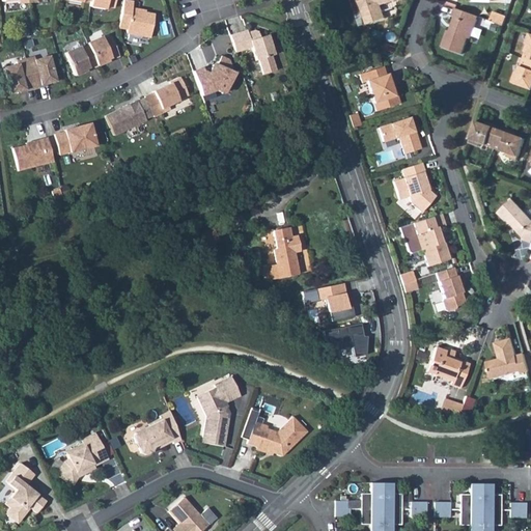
[(90,0),(90,1),(89,6),(105,9),(106,6),(114,8),(115,0),(90,0)]
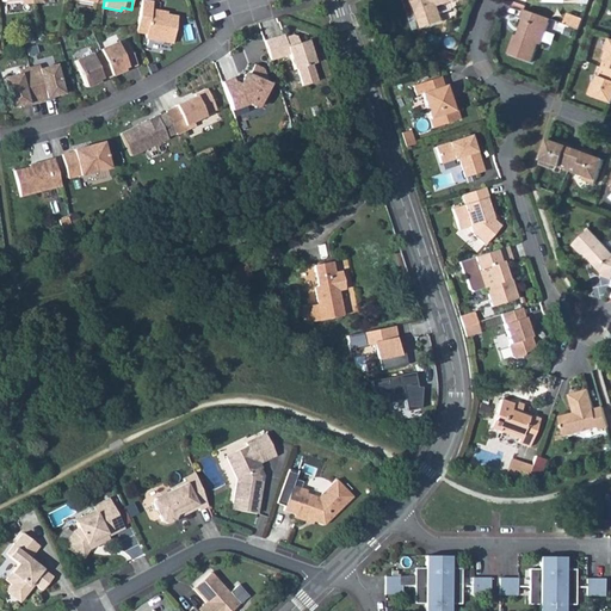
[(142,0),(136,32),(146,34),(146,38),(173,43),(177,17),(167,16),(167,13),(152,10),(153,2),(142,0)]
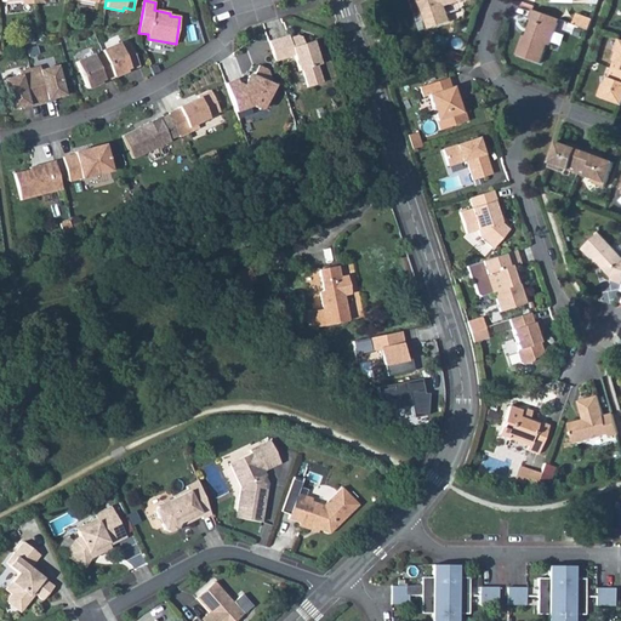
[(425,0),(433,26),(455,18),(450,3),(456,0),(425,0)]
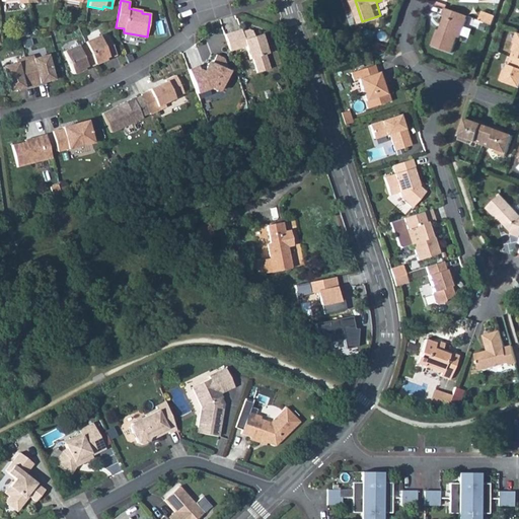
[(446,6),(443,14),(446,15),(442,28),(439,27),(433,46),(452,53),(458,34),(461,35),(468,14),(446,6)]
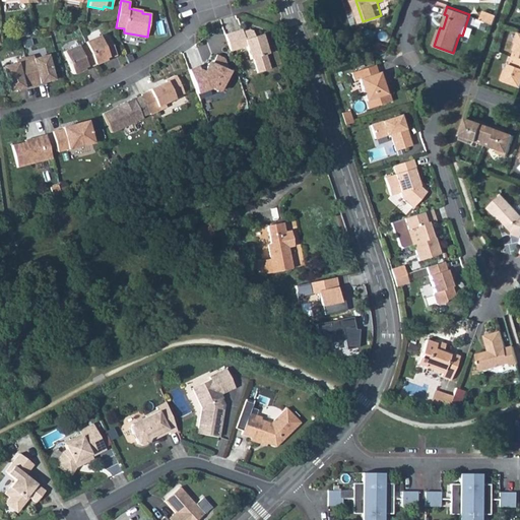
[(495,22),(498,13),(488,10),(484,19),(495,22)]
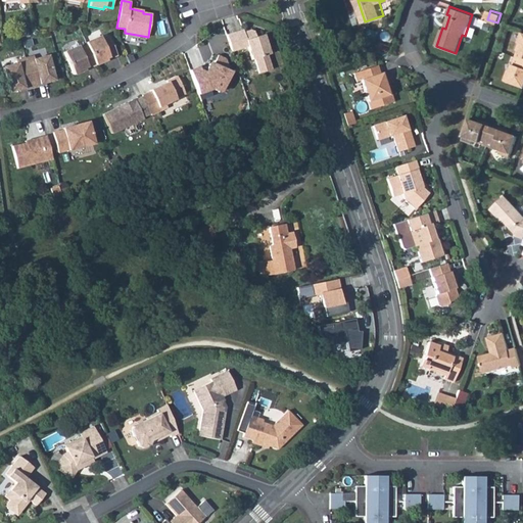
[(242,30),(226,35),(231,52),(247,47),(251,60),(254,59),(258,74),(272,69),(267,55),(269,54),(263,35),(255,37),(253,32),(250,31),(243,33),(242,30)]
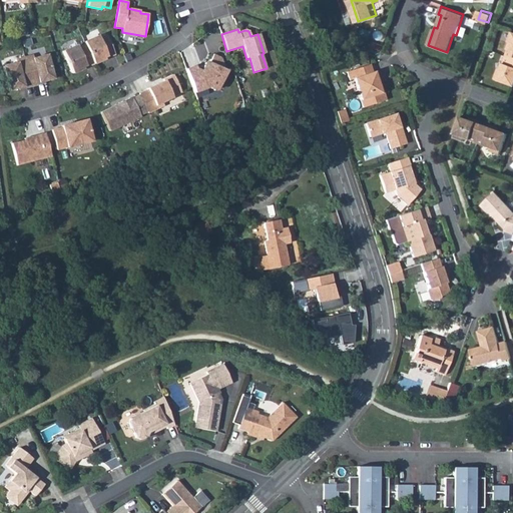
[(92,62),(93,64),(104,59),(104,57),(114,52),(106,35),(99,38),(98,36),(84,42),(85,44),(92,62)]
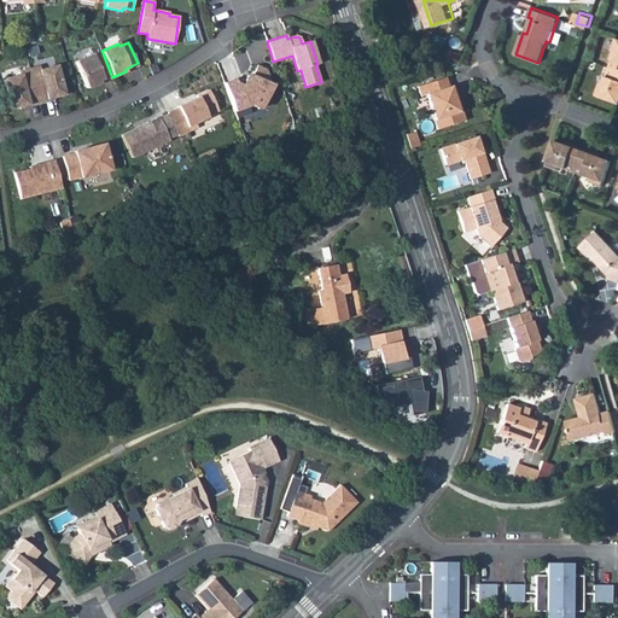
[(92,54),(75,62),(87,88),(100,82),(99,80),(111,75),(103,53),(93,58),(92,54)]
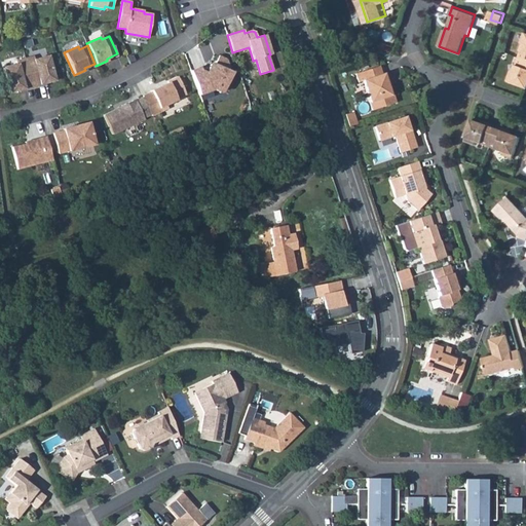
[(25,59),(32,86),(45,83),(54,81),(47,57),(34,60),(33,57),(25,59)]
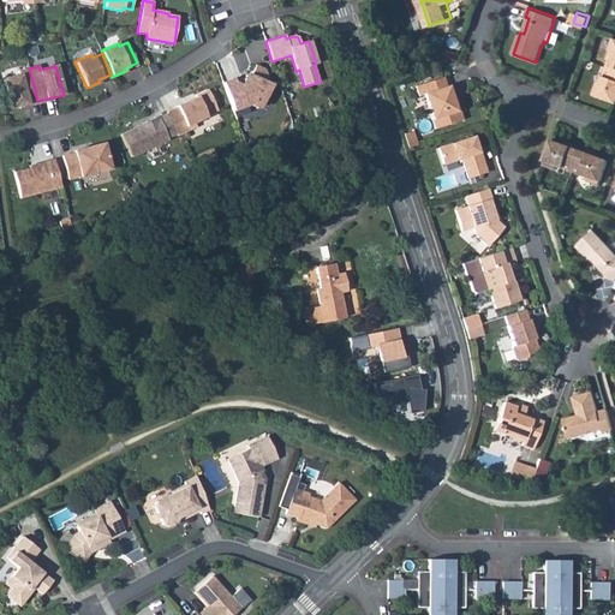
[(233,79),(222,83),(232,112),(248,106),(248,105),(257,109),(260,108),(269,85),(264,84),(267,79),(263,70),(255,67),(250,78),(246,77),(245,78),(242,85),(234,82),(233,79)]
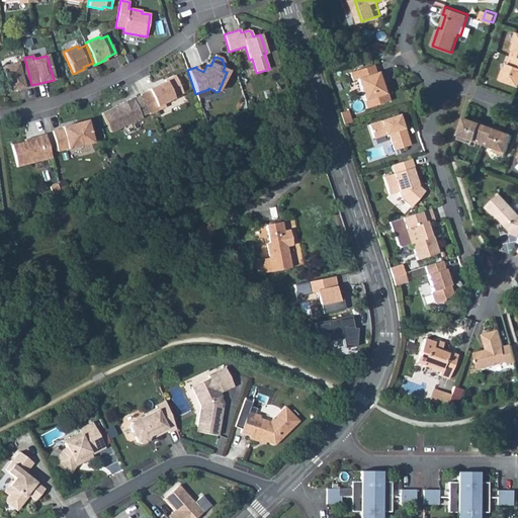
[(517,58),(513,57),(508,71),(505,70),(502,80),(517,86),(517,58)]
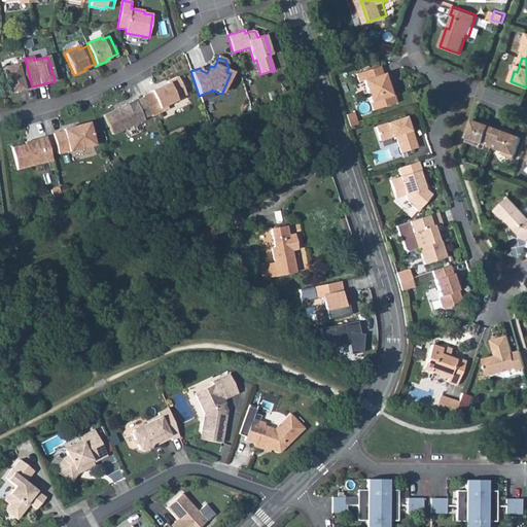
[(2,68),(9,93),(19,91),(32,86),(25,59),(15,61),(16,65),(2,68)]
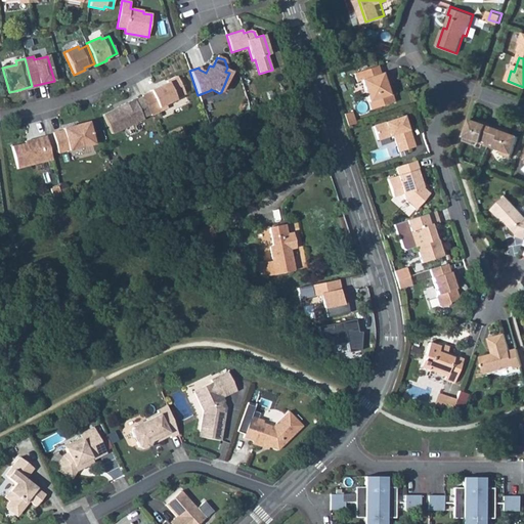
[(352,74),(354,82),(358,81),(368,111),(393,102),(383,72),(378,73),(376,67),(352,74)]
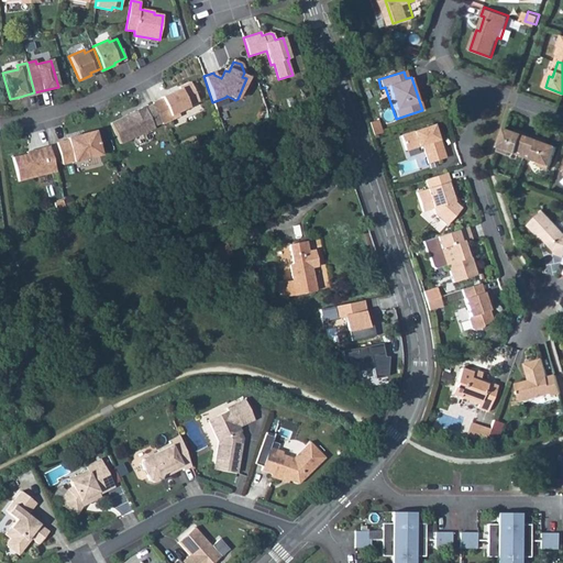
[(162,98),(152,102),(153,105),(161,122),(162,124),(172,120),(170,116),(181,111),(188,108),(188,106),(198,101),(189,83),(178,87),(179,89),(161,97),(162,98)]
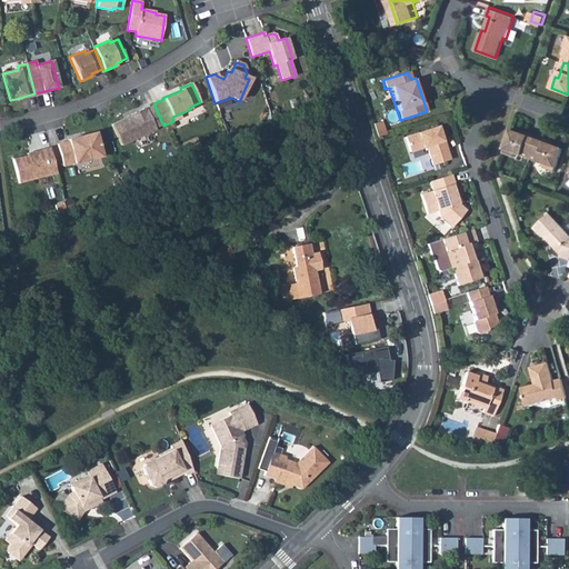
[(128,117),(111,125),(120,145),(156,129),(155,127),(162,123),(155,106),(146,109),(146,108),(127,116),(128,117)]
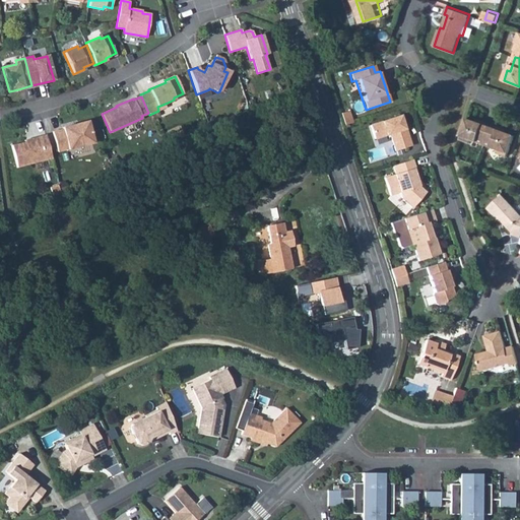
[(157,107),(158,111),(169,106),(168,103),(157,107)]
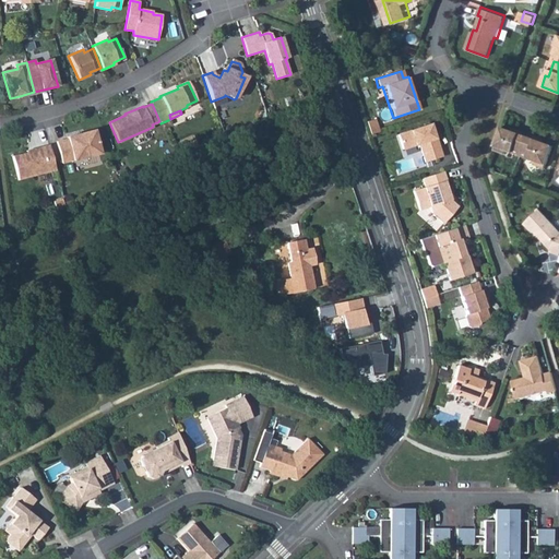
[(368,120),(372,133),(382,130),(378,117),(368,120)]
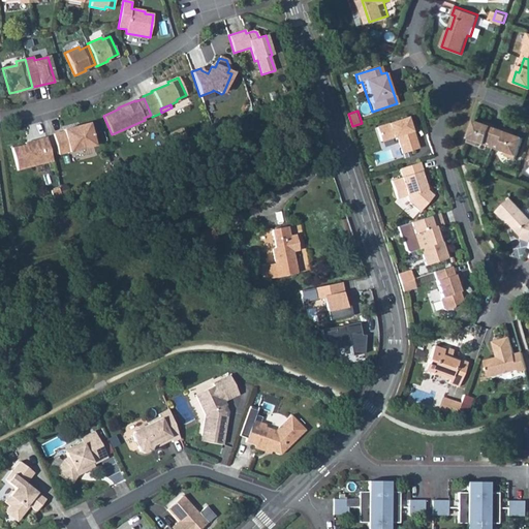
[(377,125),(382,141),(397,135),(403,152),(417,147),(412,131),(410,130),(406,116),(377,125)]
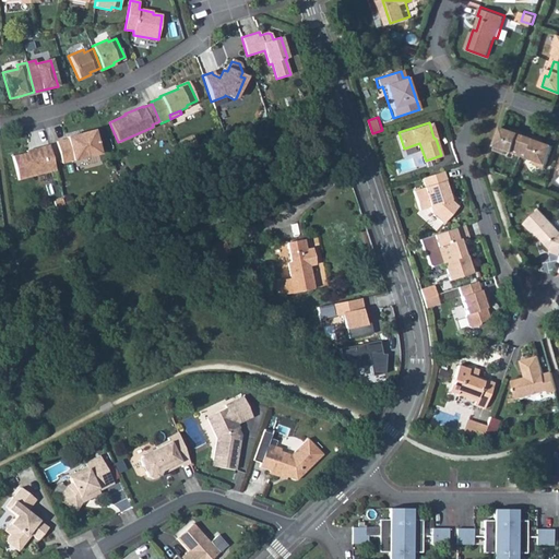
[(496,149),(507,153),(508,150),(522,155),(530,133),(513,128),(512,130),(503,127),(496,149)]
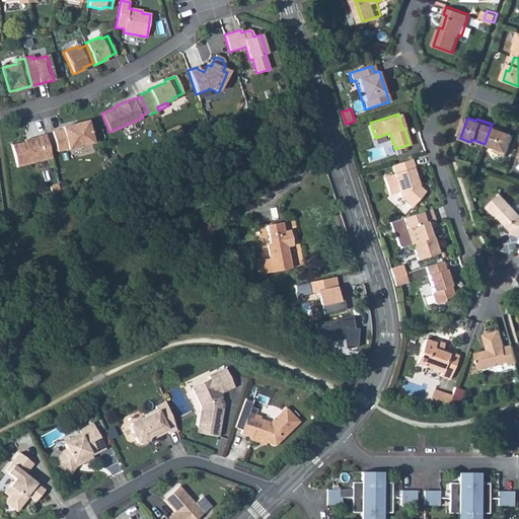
[(62,128),(52,131),(57,150),(67,148),(91,142),(86,121),(77,123),(78,124),(71,126),(71,125),(62,127),(62,128)]
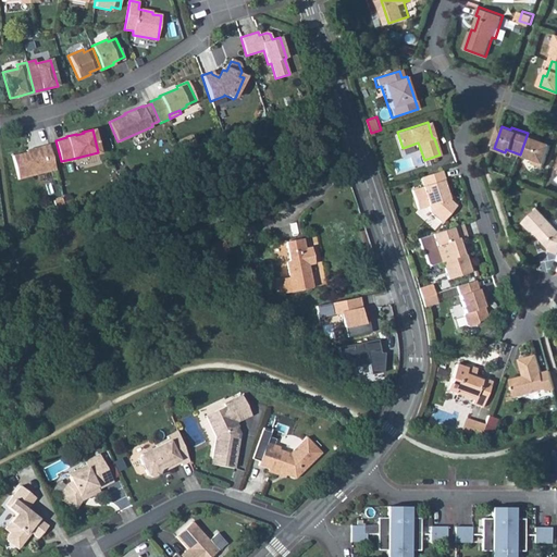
[(520,155),(535,159),(534,163),(544,166),(553,145),(543,141),(544,139),(528,133),(520,155)]
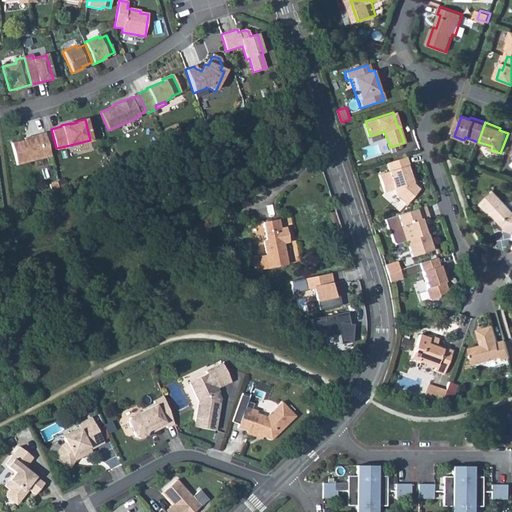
[(24,140),(11,143),(16,165),(50,156),(44,133),(27,137),(27,139),(24,140)]
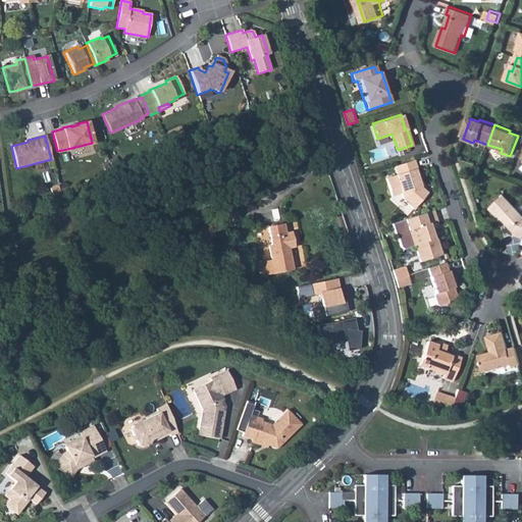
[(397,164),(400,173),(388,177),(395,197),(405,193),(407,199),(416,207),(429,192),(421,185),(422,180),(419,177),(416,168),(419,167),(416,158),(397,164)]
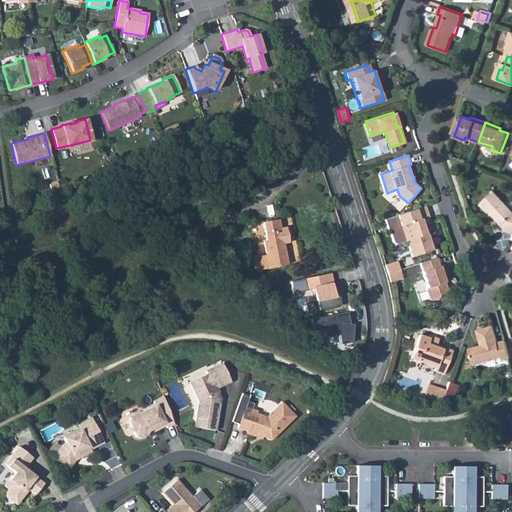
[(53,194),(60,191),(56,182),(49,185),(53,194)]
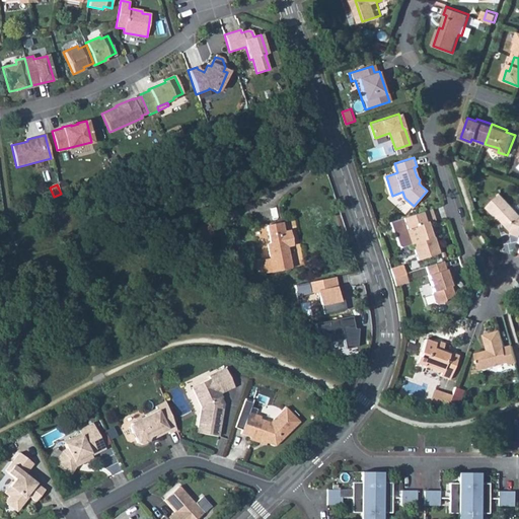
[(518,238),(518,213),(502,195),(487,209),(498,222),(501,220),(512,233),(512,236),(518,238)]
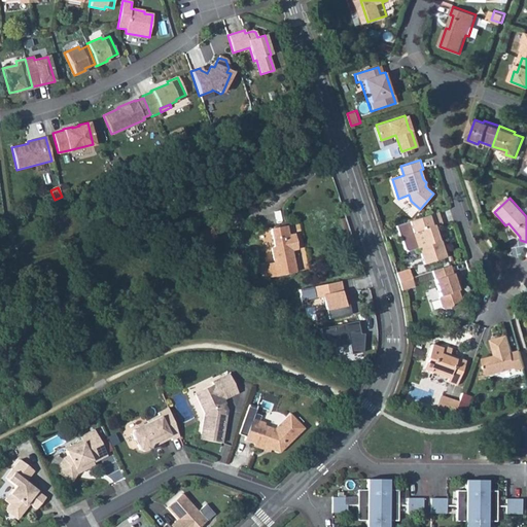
[(440,211),(398,224),(402,237),(403,236),(408,248),(411,250),(421,246),(422,248),(427,264),(450,256),(445,239),(438,241),(436,236),(441,235),(437,226),(444,224),(440,211)]
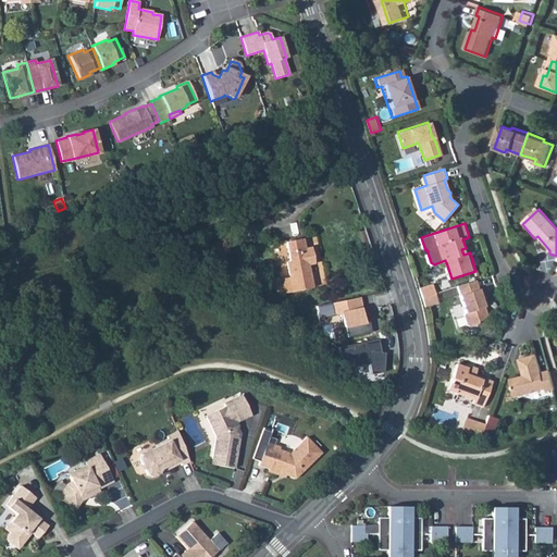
[(284,242),(275,244),(282,276),(291,275),(284,242)]
